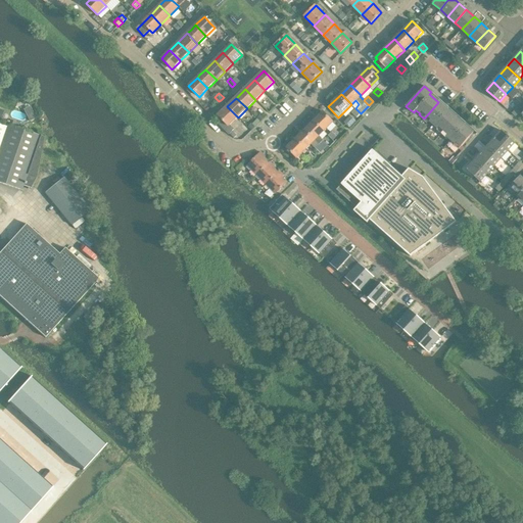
[(438,102),(424,119),(428,123),(429,122),(433,126),(447,110),(438,102)]
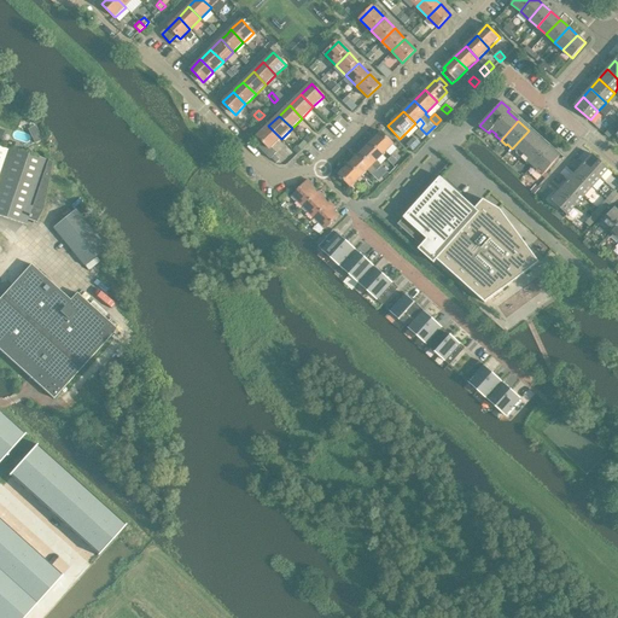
[(261,140),(257,145),(256,145),(270,159),(272,158),(277,163),(279,161),(274,156),(277,153),(270,149),(281,139),(268,126),(257,136),(261,140)]
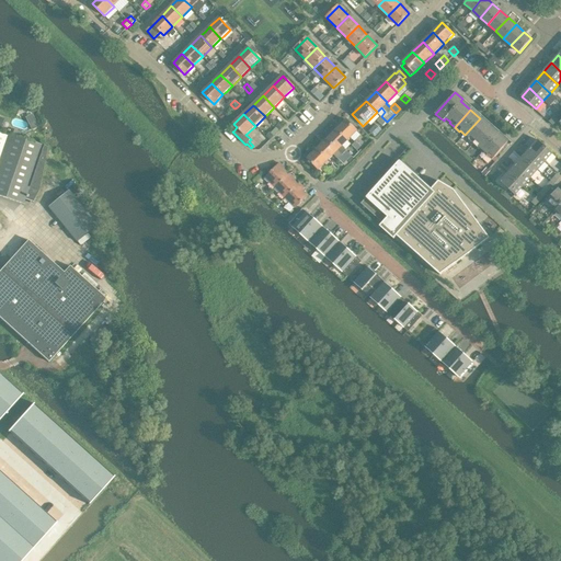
[(377,121),(382,126),(387,122),(381,116),(377,121)]
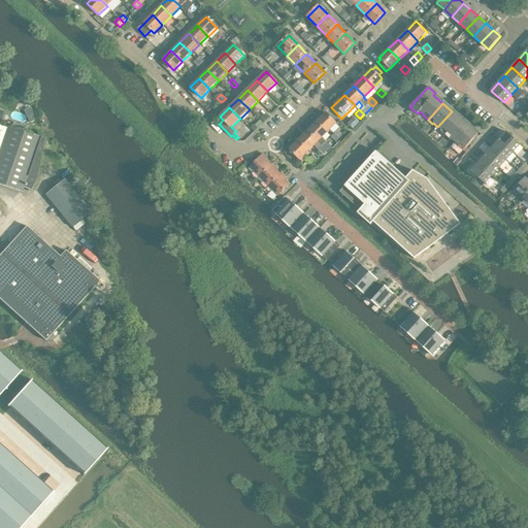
[(452,111),(437,127),(440,130),(446,135),(460,119),(452,111)]
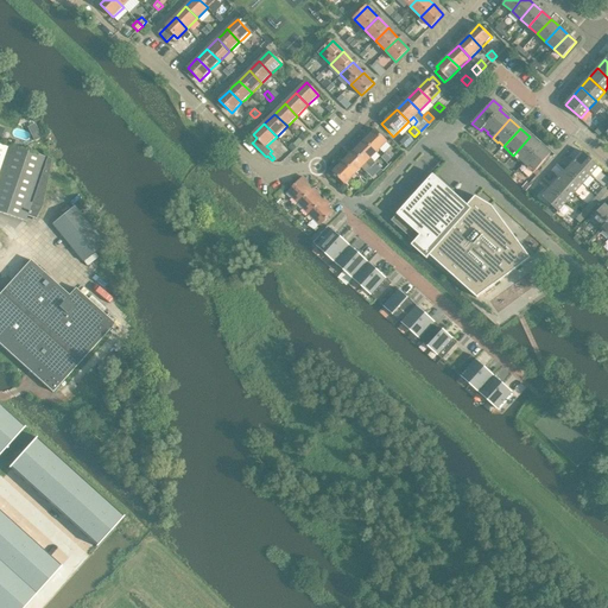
[(365,140),(377,153),(387,143),(375,130),(365,140)]
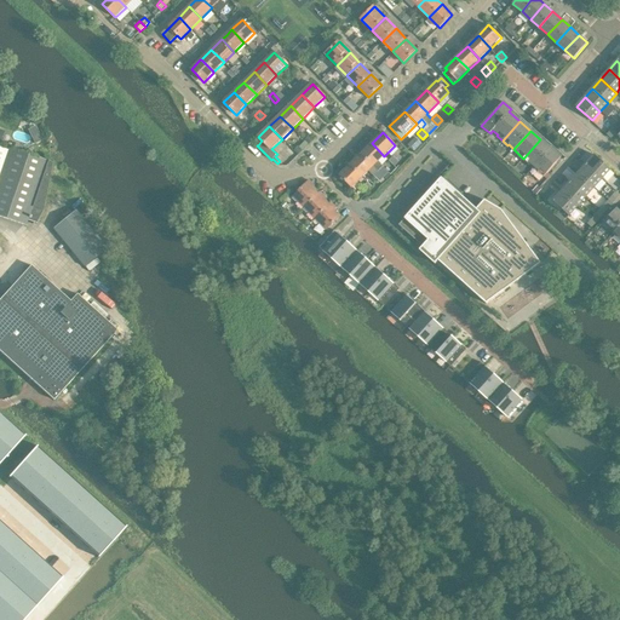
[(414,139),(408,145),(412,149),(414,151),(422,143),(420,142),(415,137),(414,139)]
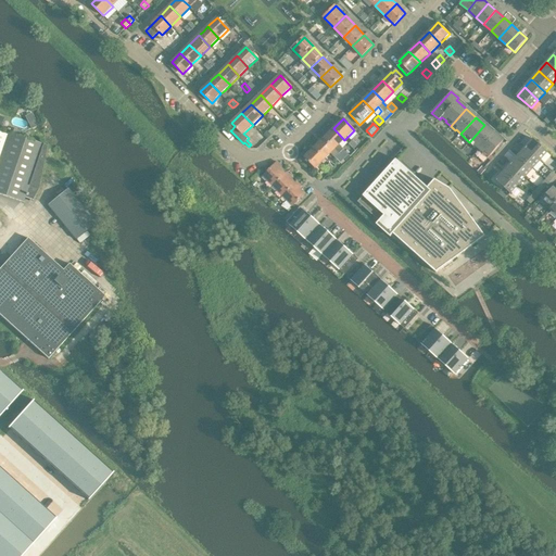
[(484,125),(469,142),(475,147),(475,146),(479,150),(493,134),(484,125)]
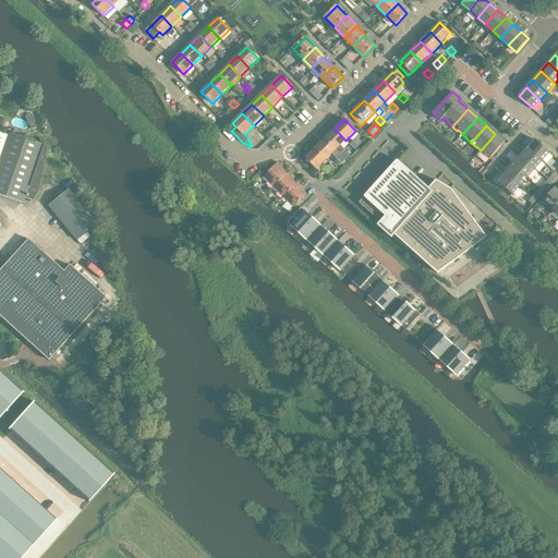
[(336,150),(346,159),(350,155),(341,146),(346,141),(335,129),(325,138),(336,150)]
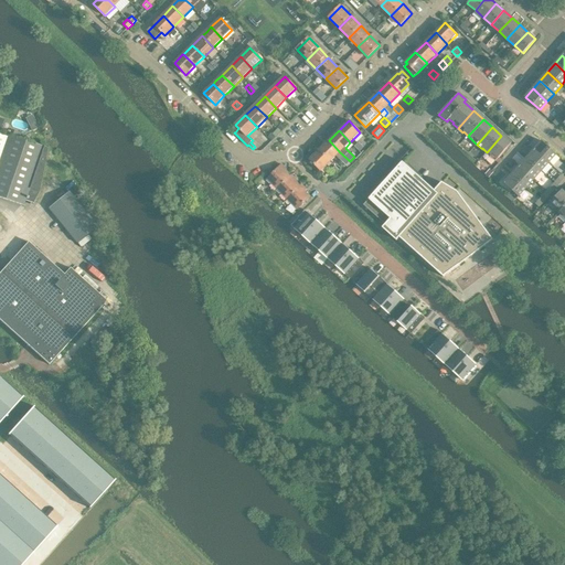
[(25,200),(33,203),(39,193),(48,148),(8,135),(7,137),(0,135),(0,196),(23,206),(25,200)]
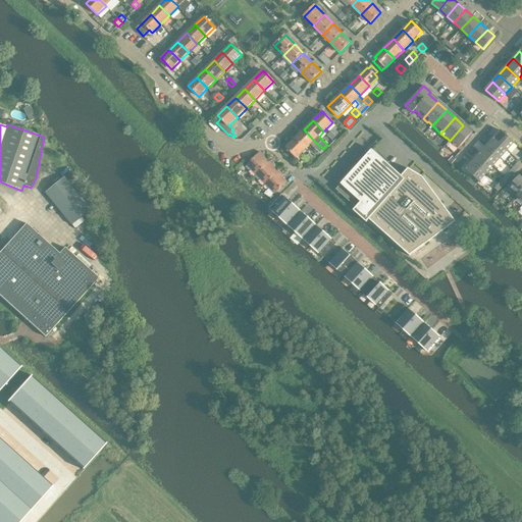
[(463,125),(450,141),(454,144),(453,145),(458,149),(472,133),(463,125)]
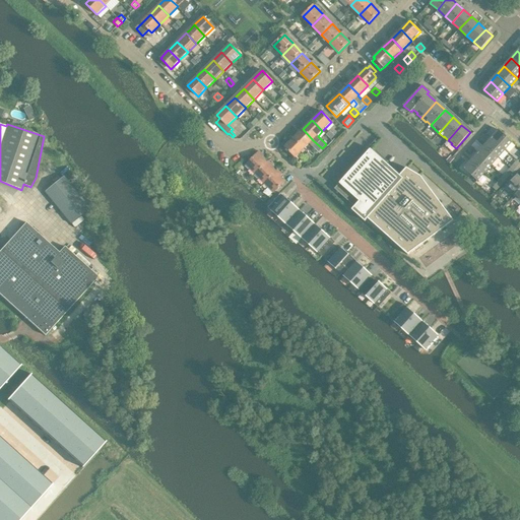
[(294,138),(305,149),(310,143),(320,154),(323,151),(321,149),(322,148),(313,140),(303,129),(294,138)]
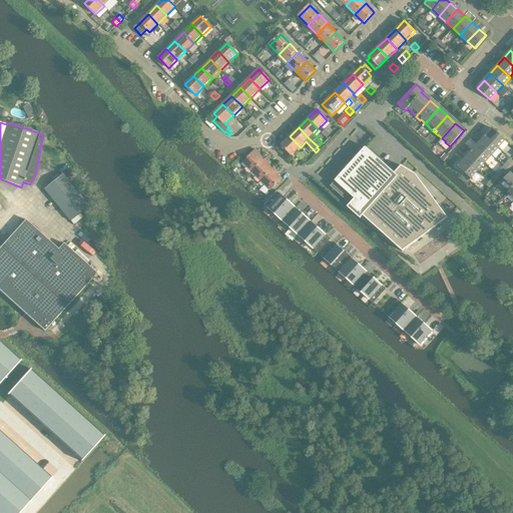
[(485,135),(500,149),(507,141),(492,128),(485,135)]
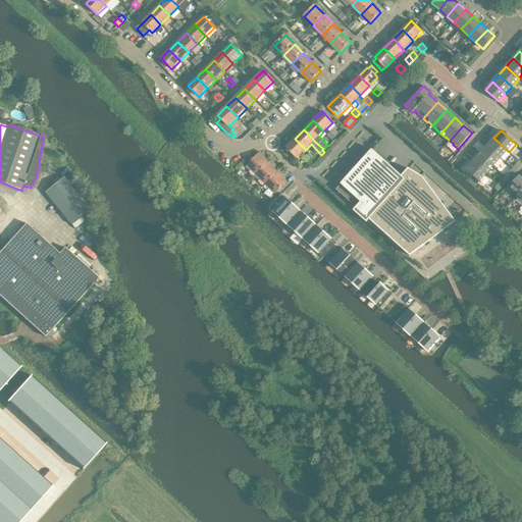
[(331,141),(332,140),(336,136),(331,132),(327,136),(331,141)]
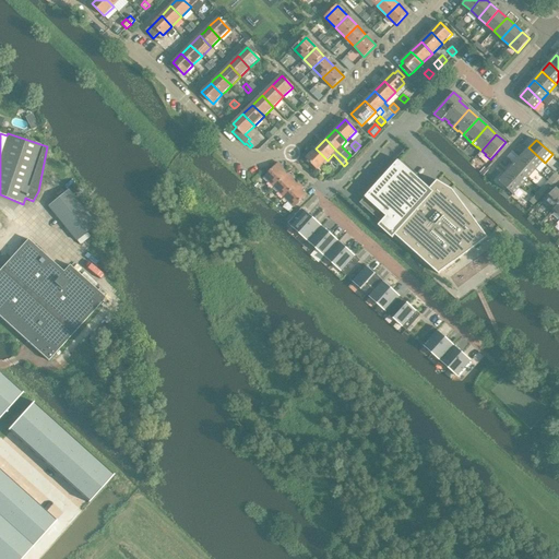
[(521,156),(537,171),(545,163),(528,147),(521,156)]
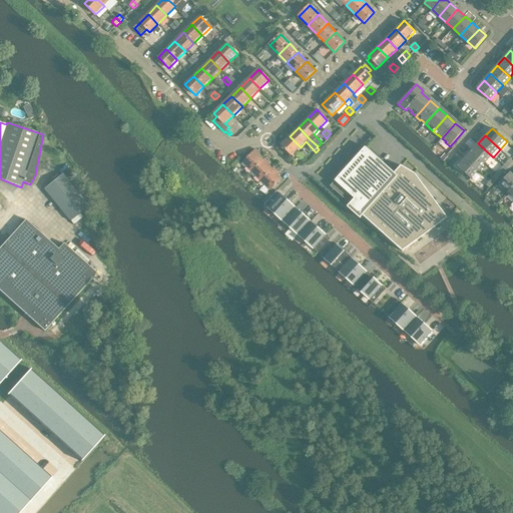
[(292,155),(301,147),(290,136),(281,144),(292,155)]
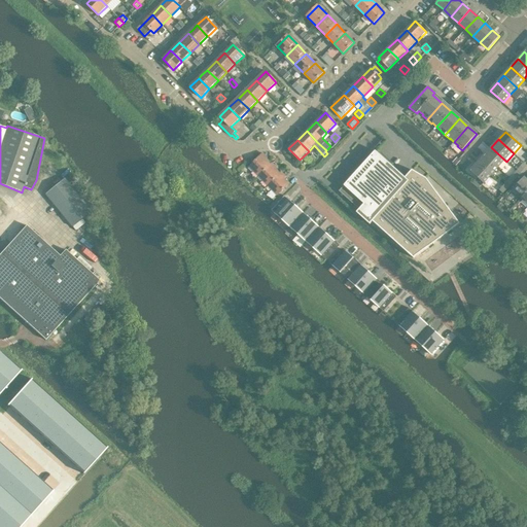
[(484,155),(499,170),(506,162),(491,147),(484,155)]
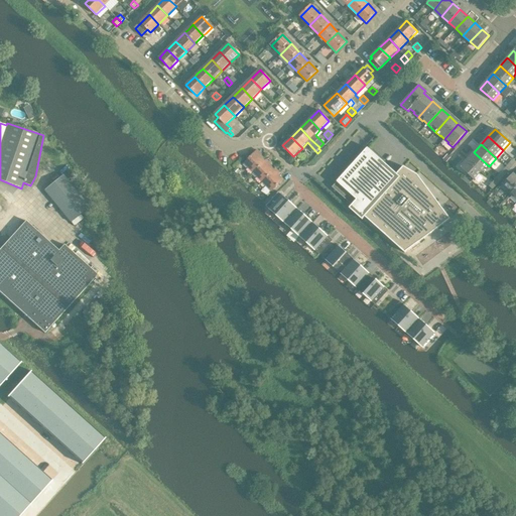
[(332,187),(352,205),(405,253),(450,220),(417,175),(403,166),(396,174),(368,148),(332,187)]
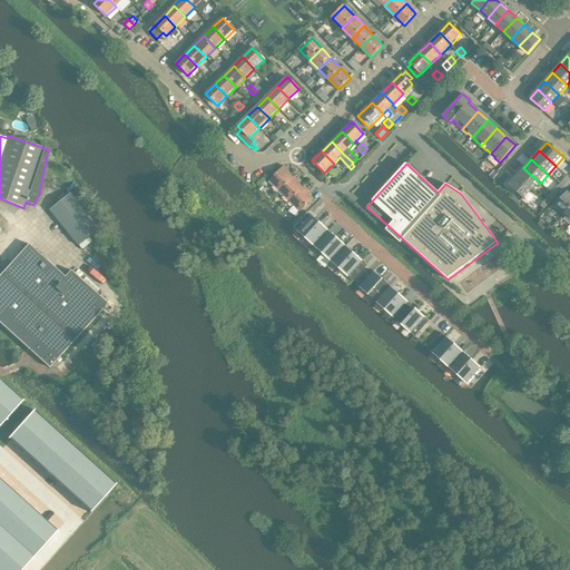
[(269,180),(279,190),(293,178),(287,173),(290,172),(284,166),(269,180)]
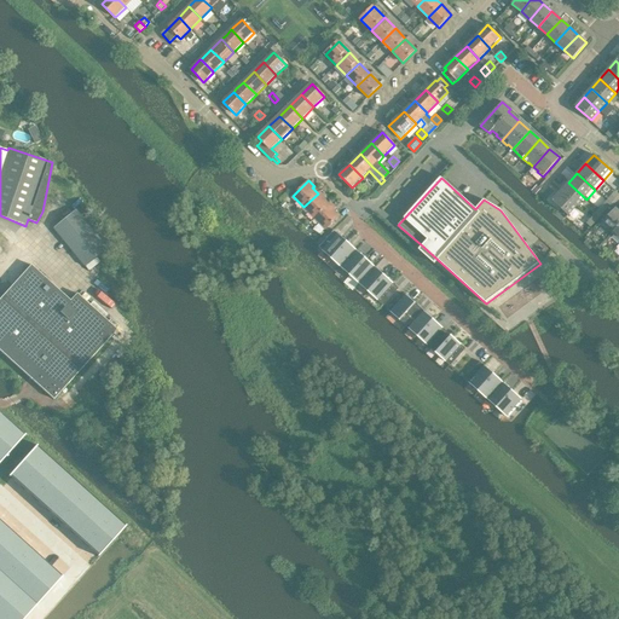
[(366,181),(362,186),(363,187),(368,192),(372,189),(372,187),(366,181)]
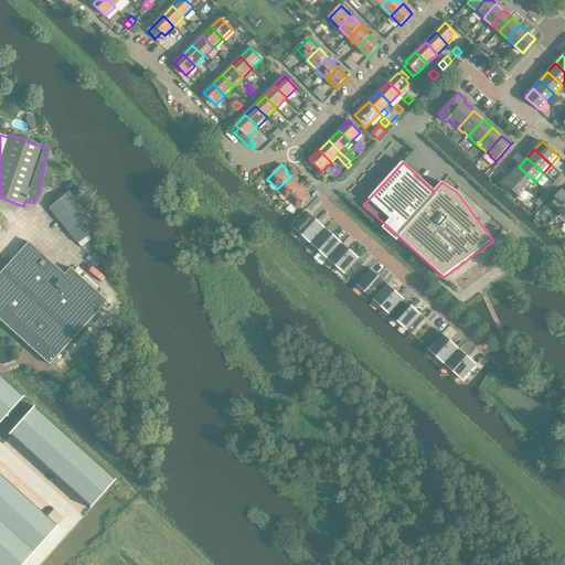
[(511,174),(528,190),(535,182),(519,167),(511,174)]
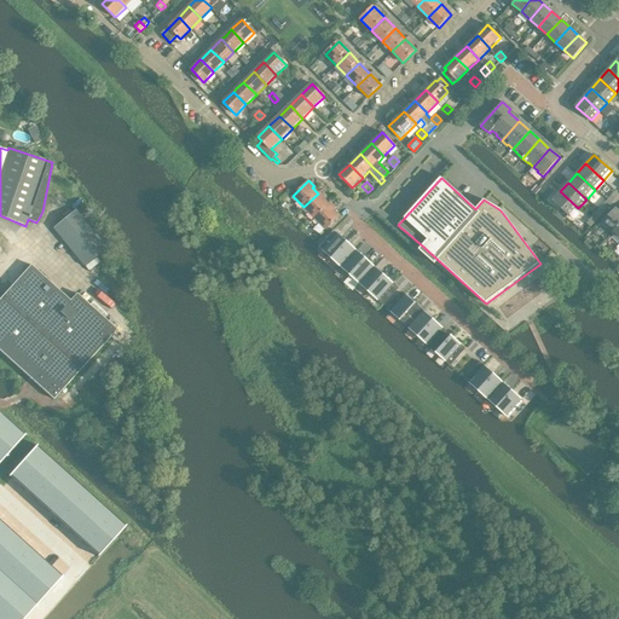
[(319,191),(318,194),(304,207),(314,218),(329,203),(323,198),(324,196),(319,191)]
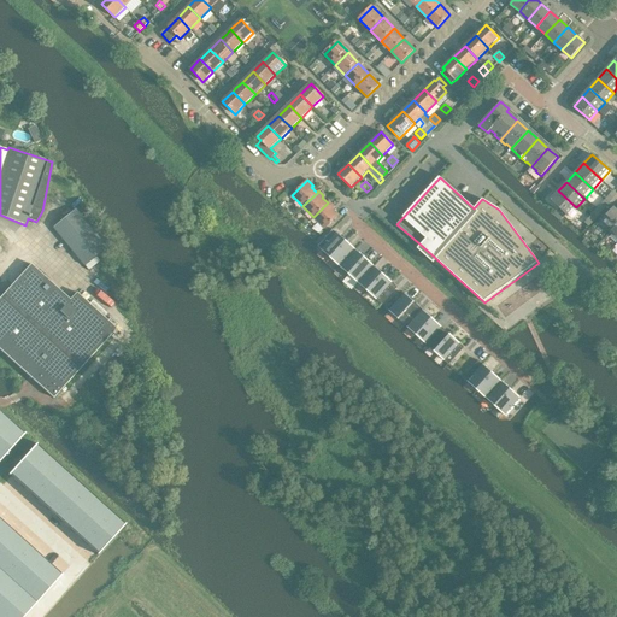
[(568,216),(576,207),(558,191),(550,200),(568,216)]
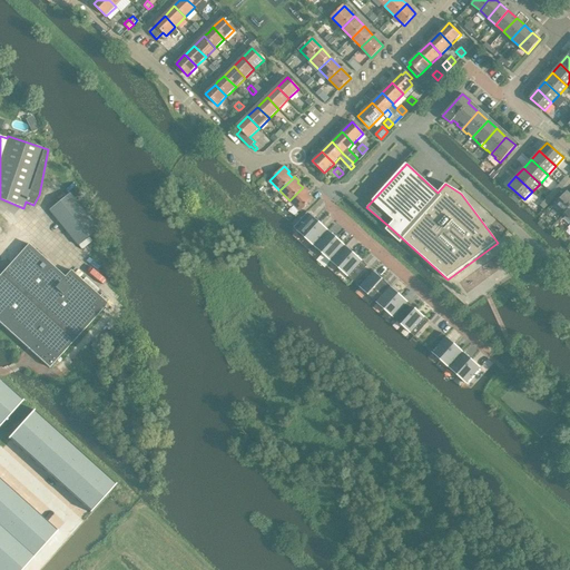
[(303,187),(290,200),(300,210),(313,198),(307,193),(308,192),(304,186),(303,187)]
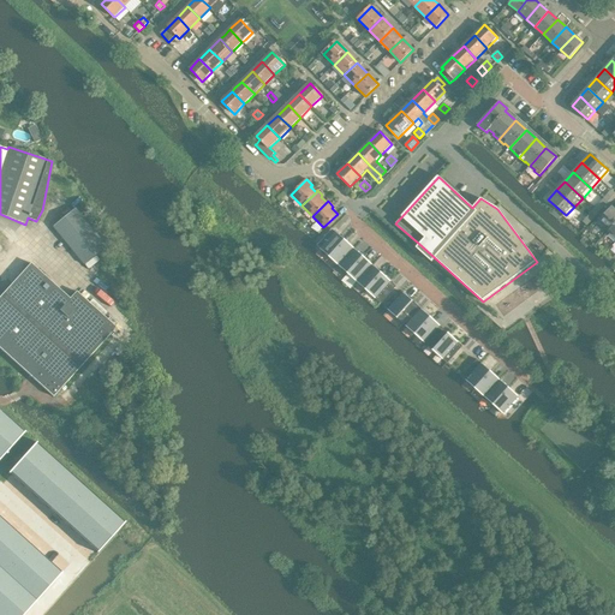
[(614,208),(611,207),(597,222),(607,232),(614,222),(614,208)]
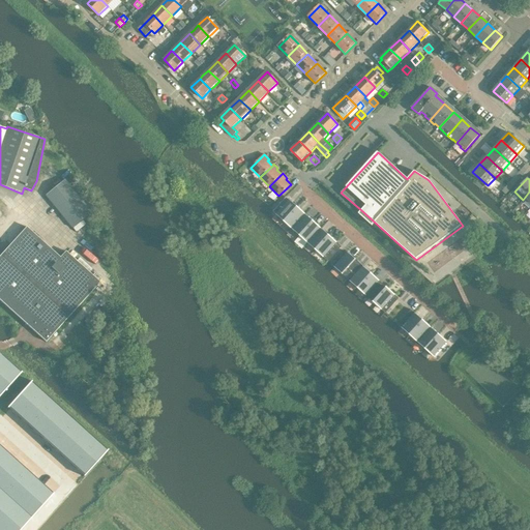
[(91,212),(65,180),(46,196),(71,228),(91,212)]
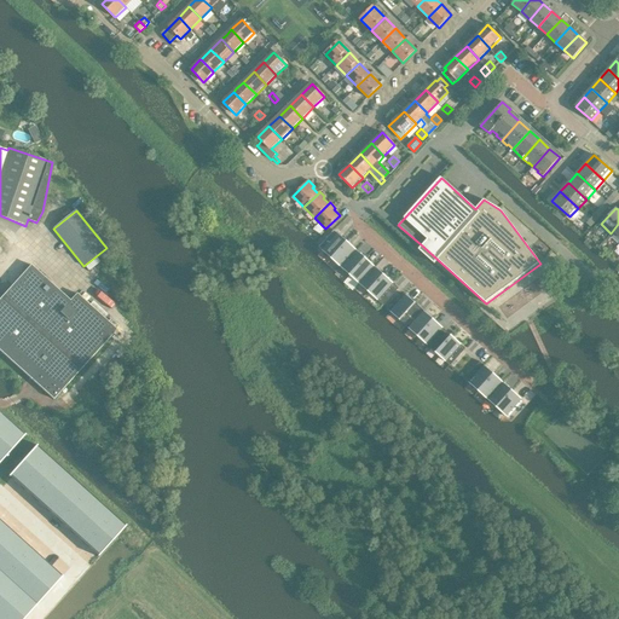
[(330,236),(319,247),(323,250),(337,233),(334,231),(330,236)]
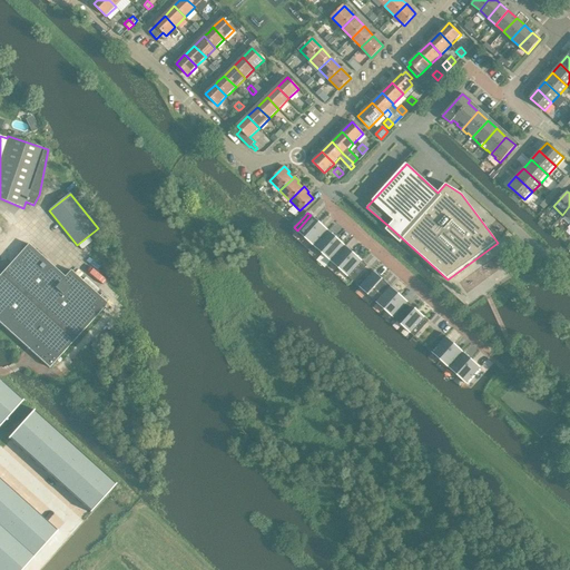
[(311,215),(297,231),(307,239),(321,224),(311,215)]
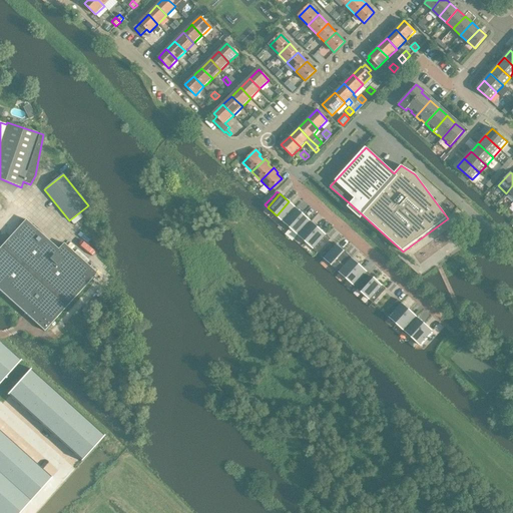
[(289,201),(277,215),(284,222),(296,208),(289,201)]
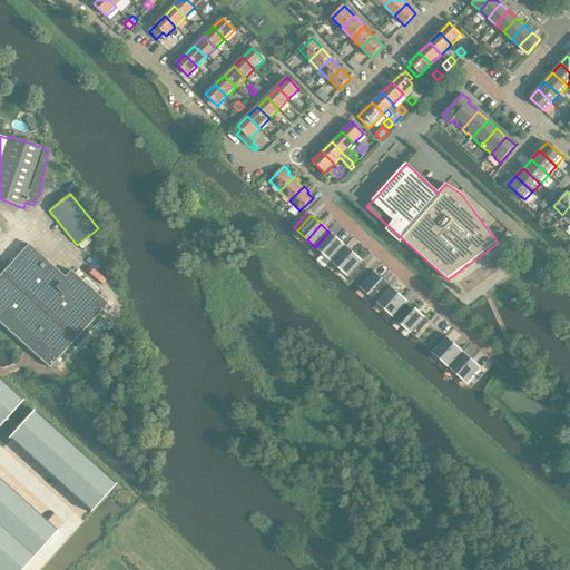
[(328,232),(315,247),(324,255),(337,239),(328,232)]
